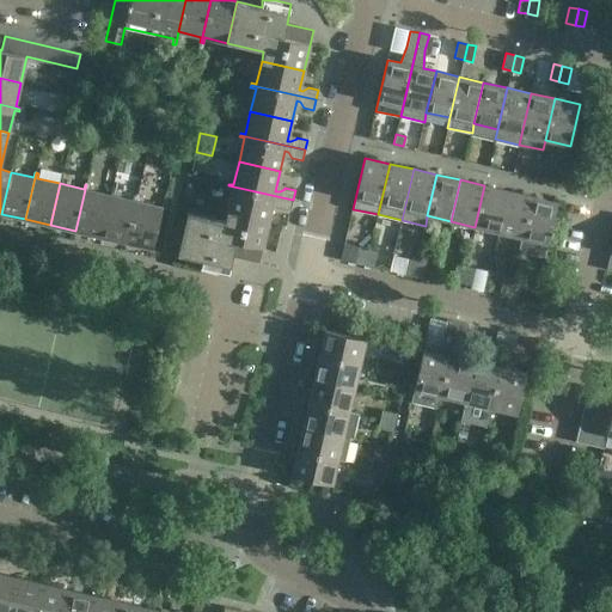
[(101,237),(110,195),(87,190),(89,185),(86,184),(75,231),(101,237)]
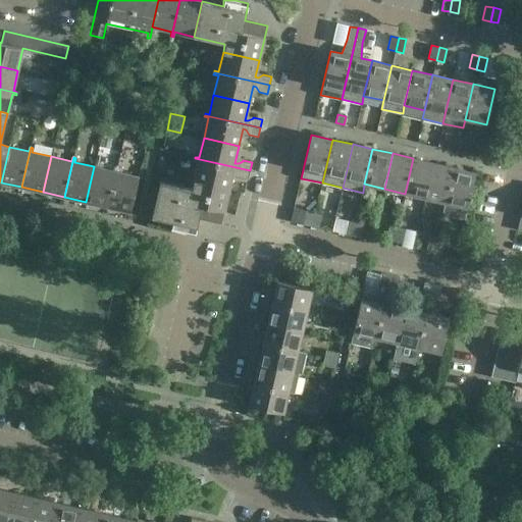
[(248,179),(250,170),(195,158),(194,160),(198,161),(194,180),(229,189),(233,171),(236,172),(239,176),(239,177),(248,179)]
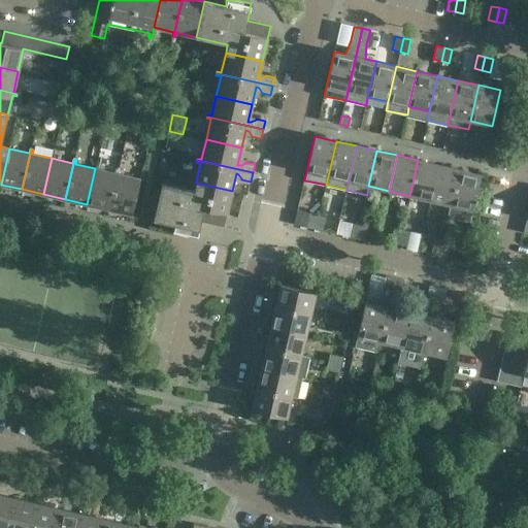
[(430,200),(438,165),(418,160),(409,196),(430,200)]
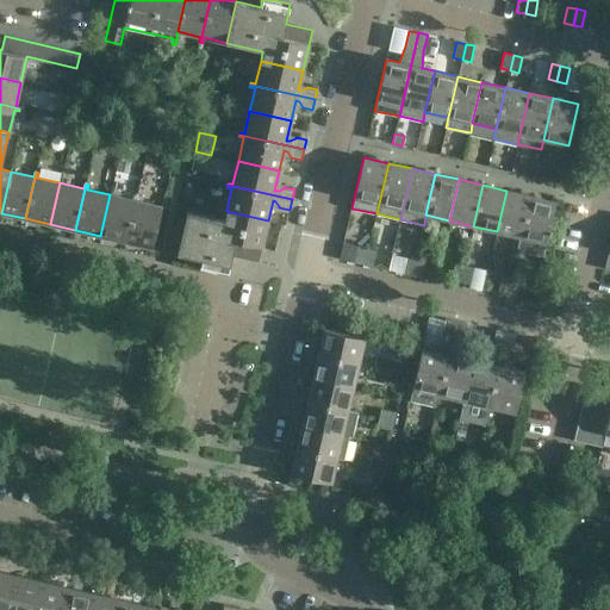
[(521,237),(530,195),(506,191),(497,231),(521,237)]
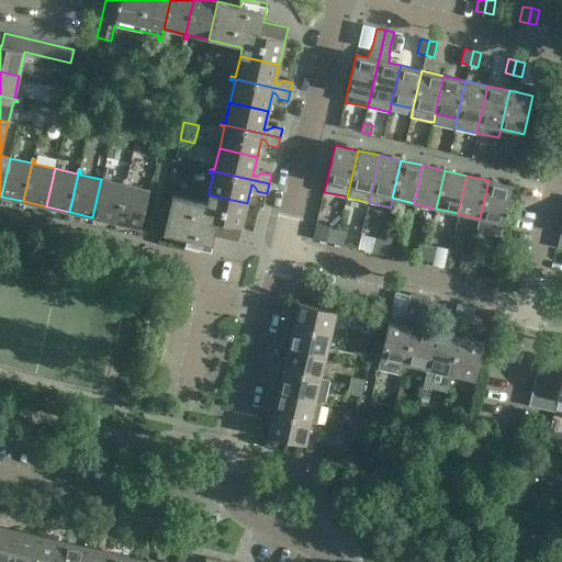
[(115,223),(125,180),(124,180),(123,183),(101,179),(92,217),(115,223)]
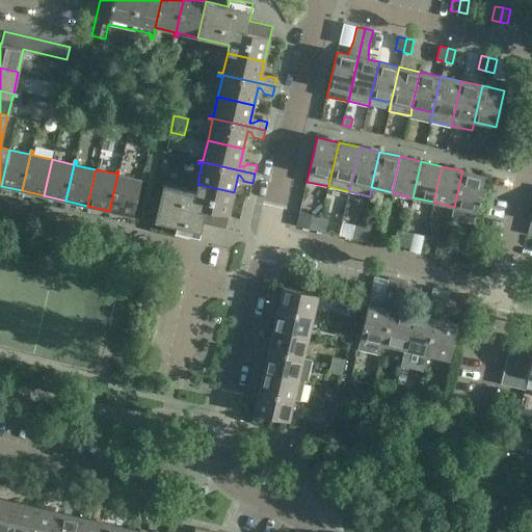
[(121,170),(118,170),(109,211),(133,216),(141,180),(120,175),(121,170)]
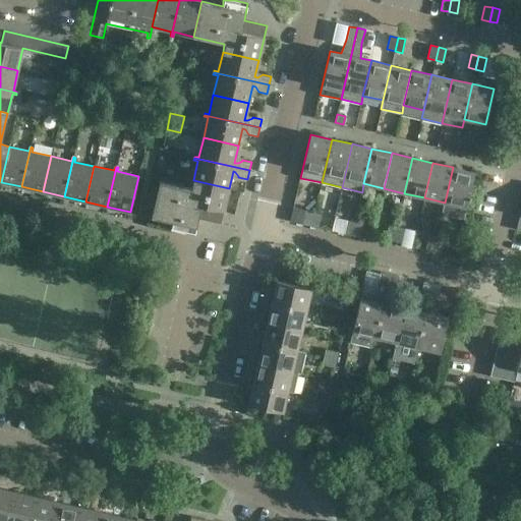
[(474,172),(453,167),(445,203),(442,214),(463,219),(474,172)]
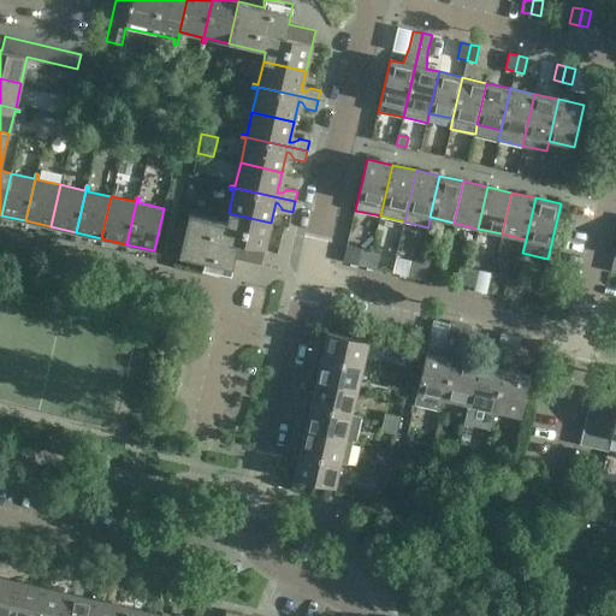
[(261,264),(271,223),(229,213),(226,223),(189,214),(178,256),(205,262),(202,271),(230,278),(235,256),(261,264)]
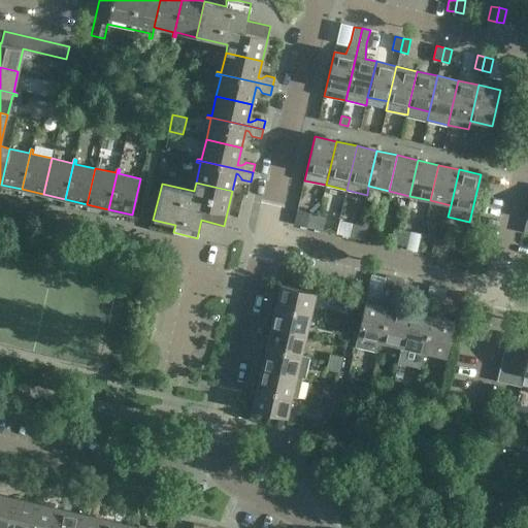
[(316,229),(319,216),(297,210),(294,225),(316,229)]
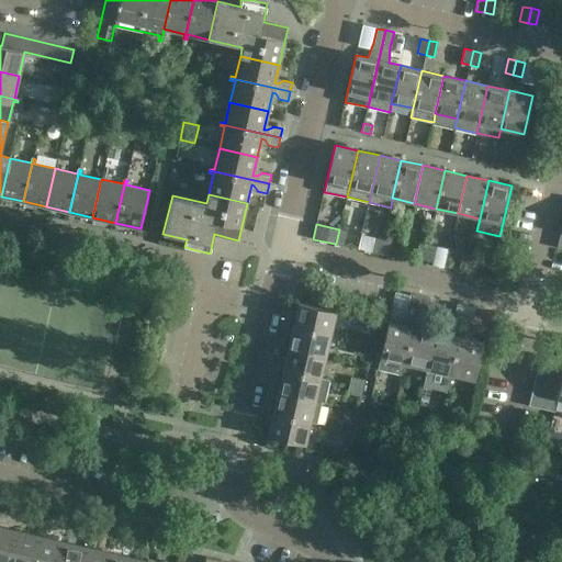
[(348,232),(339,229),(336,244),(344,246),(348,232)]
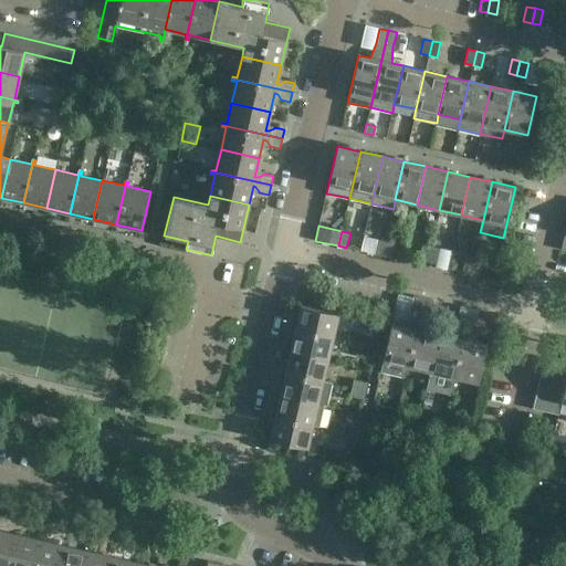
[(364,237),(350,233),(346,248),(360,251),(364,237)]
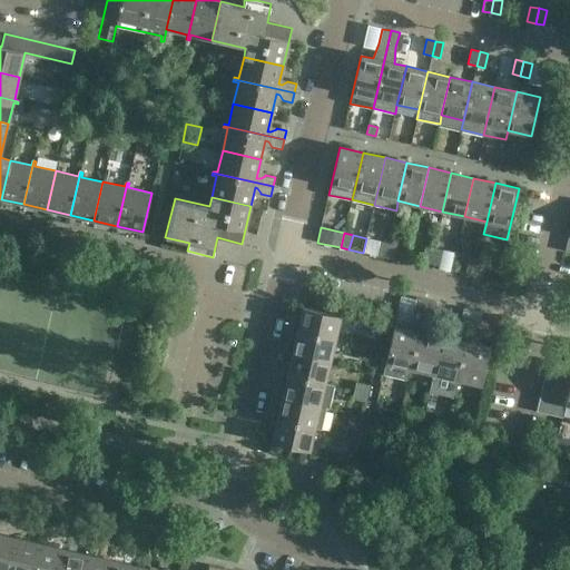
[(385,257),(389,243),(380,241),(376,255),(385,257)]
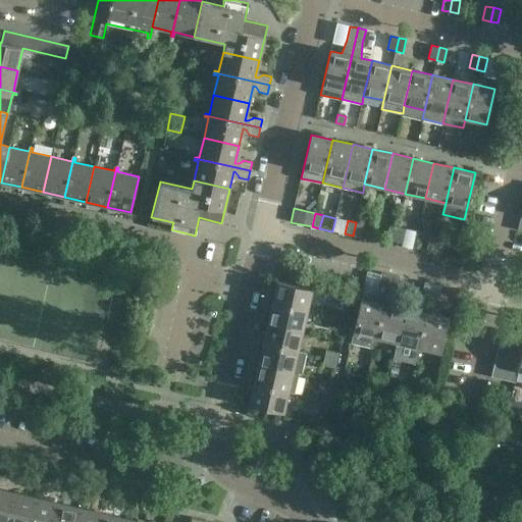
[(363,224),(356,222),(353,236),(360,238),(363,224)]
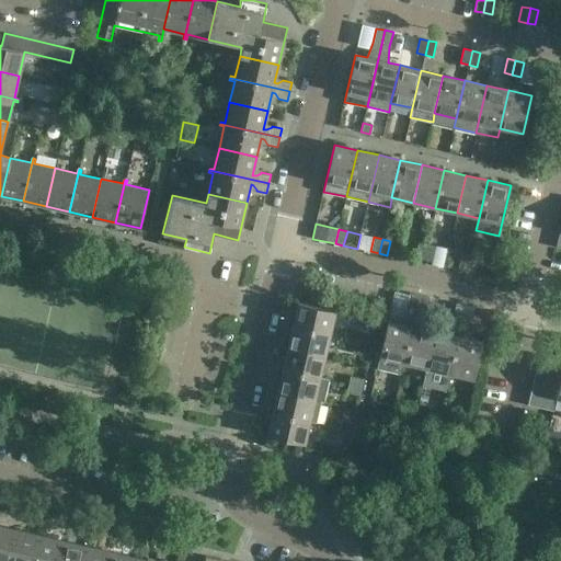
[(423,259),(427,244),(419,242),(415,258),(423,259)]
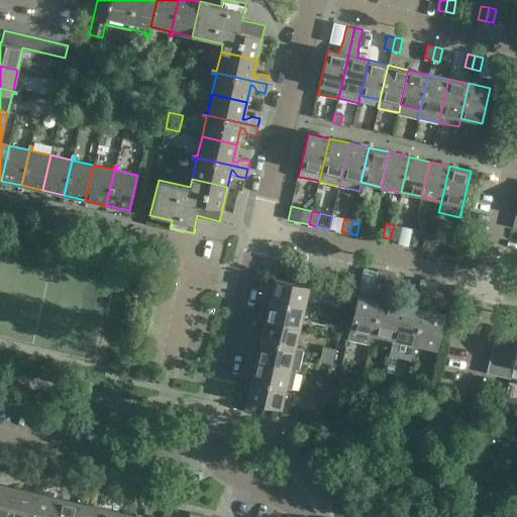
[(401,227),(394,225),(390,238),(398,240),(401,227)]
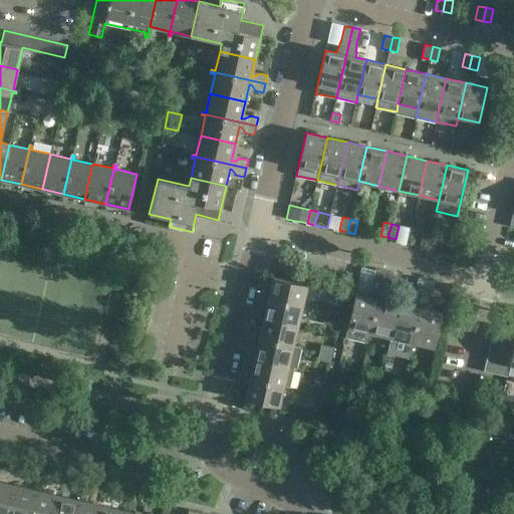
[(428,247),(431,233),(424,232),(421,245),(428,247)]
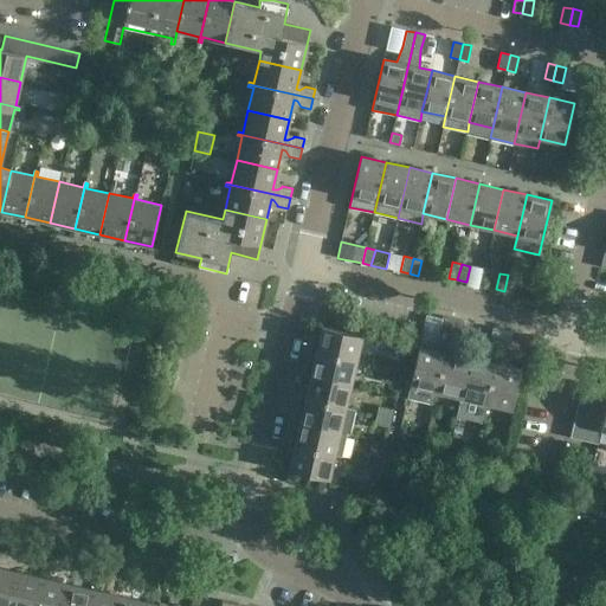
[(517,277),(508,275),(504,291),(514,292),(517,277)]
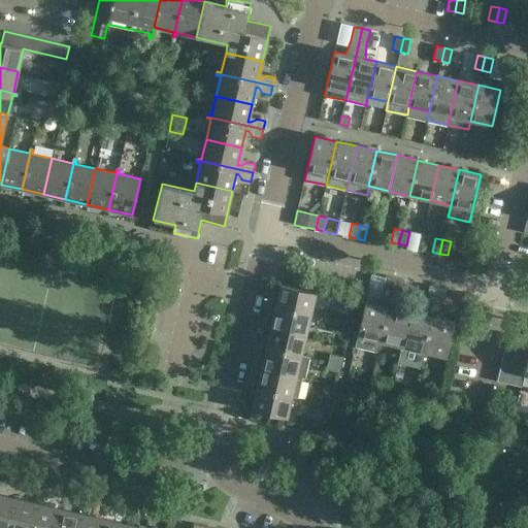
[(380,341),(389,300),(392,288),(395,277),(386,275),(378,304),(365,300),(355,347),(377,352),(380,341)]
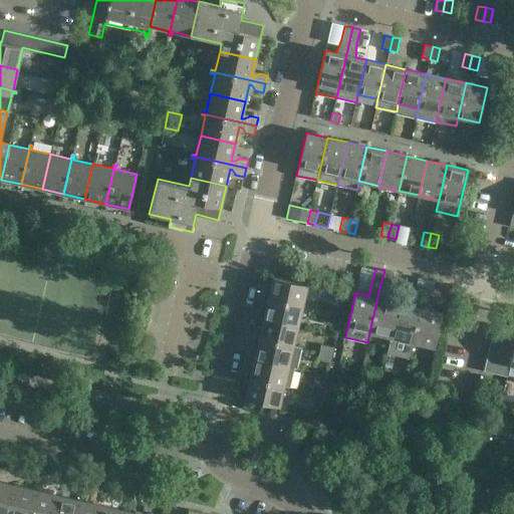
[(393,272),(384,270),(381,280),(391,282),(393,272)]
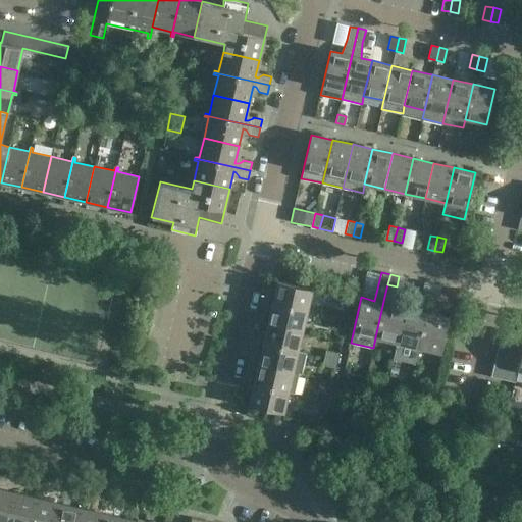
[(312,290),(276,281),(271,303),(307,311),(312,290)]
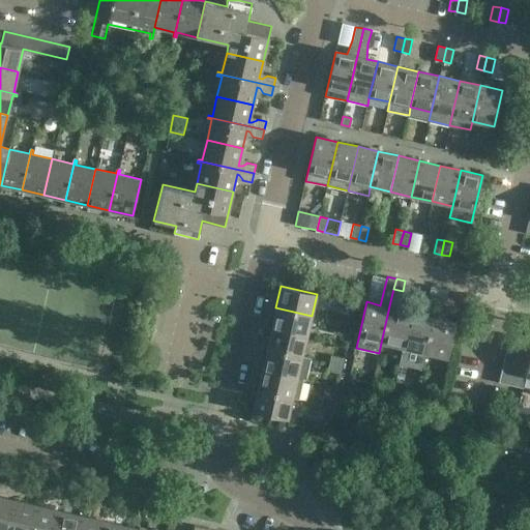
[(437,299),(440,289),(431,287),(429,297),(437,299)]
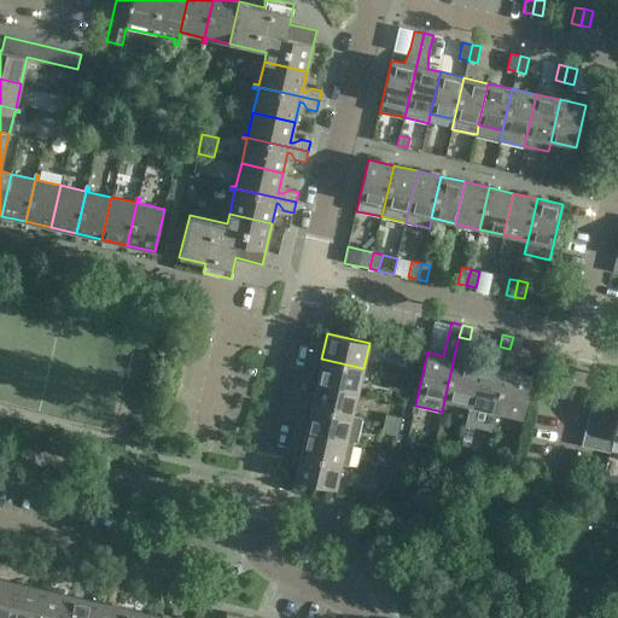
[(520,351),(523,339),(513,337),(509,349),(520,351)]
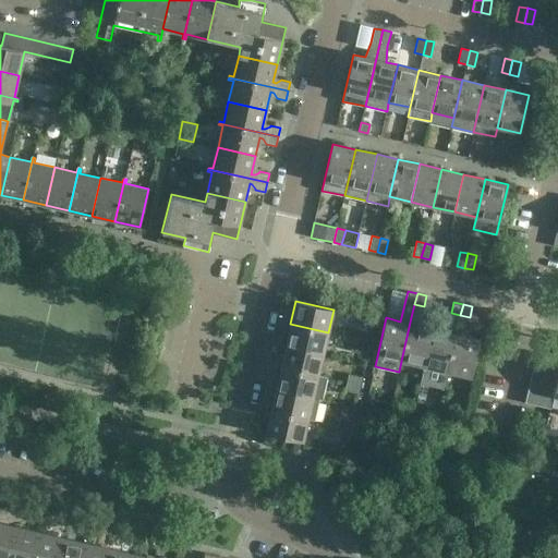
[(424,366),(433,328),(419,326),(421,318),(411,317),(401,361),(424,366)]
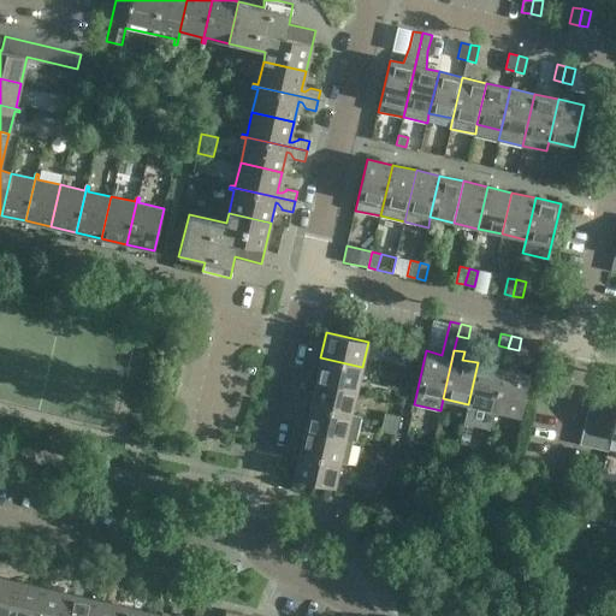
[(356,391),(362,367),(320,357),(315,381),(356,391)]
